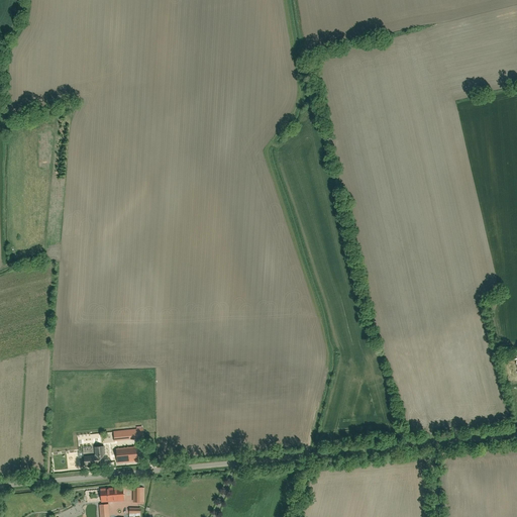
[(114,431),(114,441),(145,439),(144,429),(114,431)]
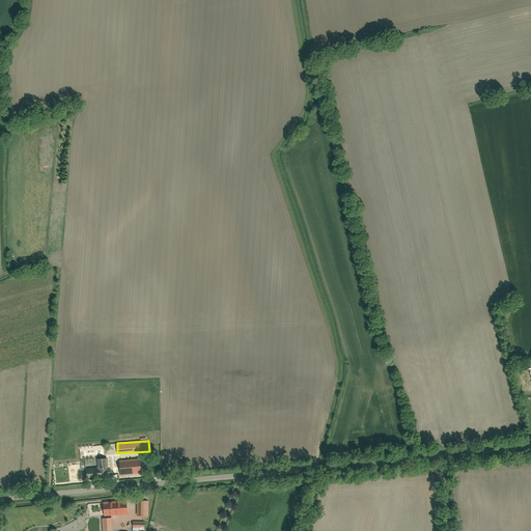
[(86,469),(87,481),(111,479),(109,458),(98,459),(99,468),(86,469)]
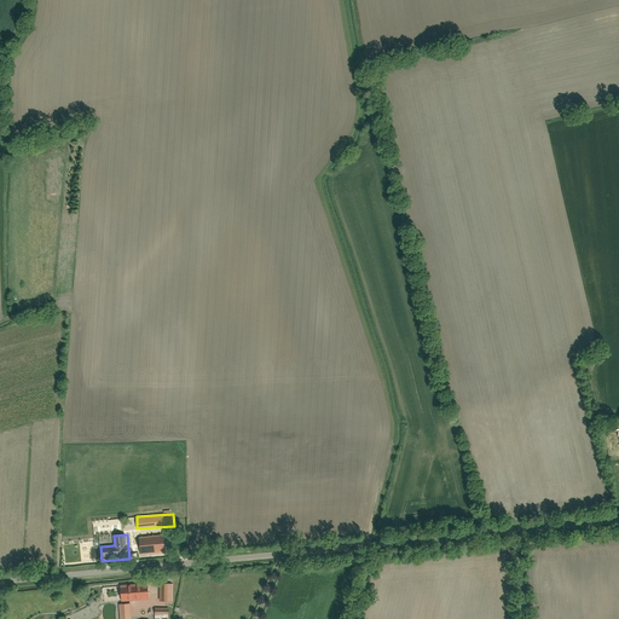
[(139,538),(140,555),(167,553),(166,536),(139,538)]
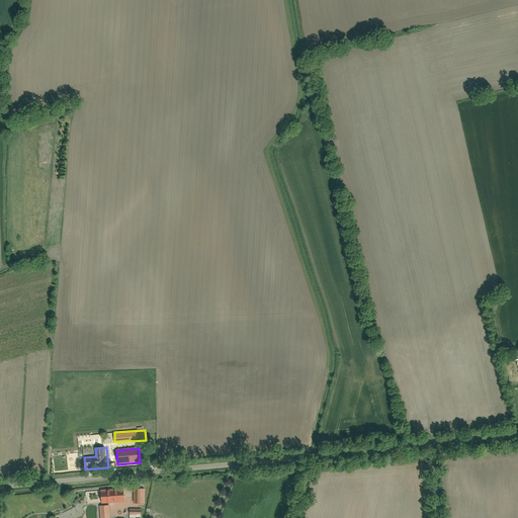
[(125,489),(101,491),(102,504),(126,502),(125,489)]
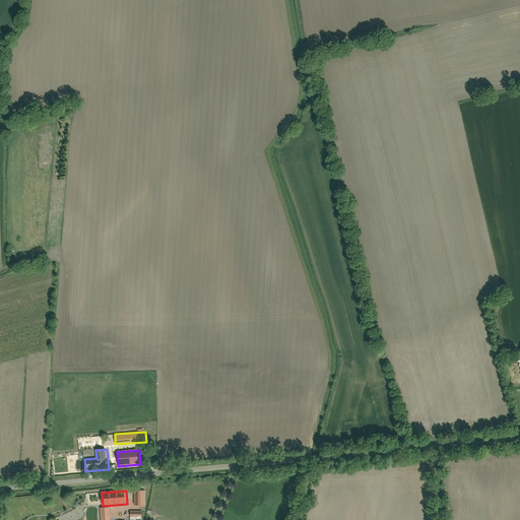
[(147,492),(134,492),(134,506),(146,506),(147,492)]
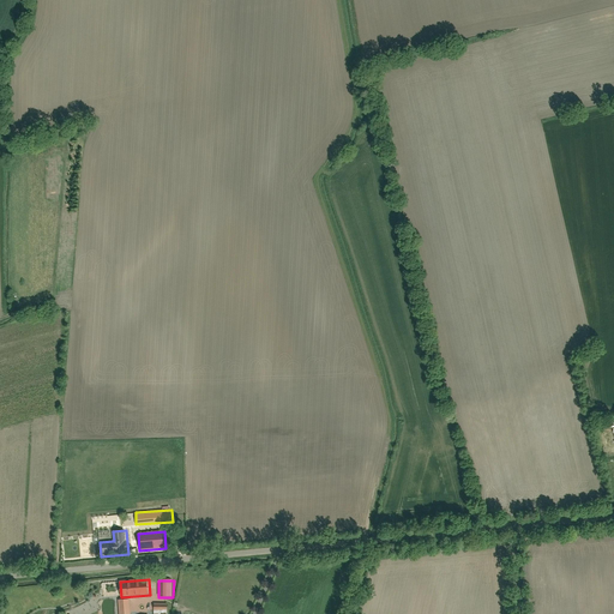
[(131,613),(131,599),(119,600),(119,613),(131,613)]
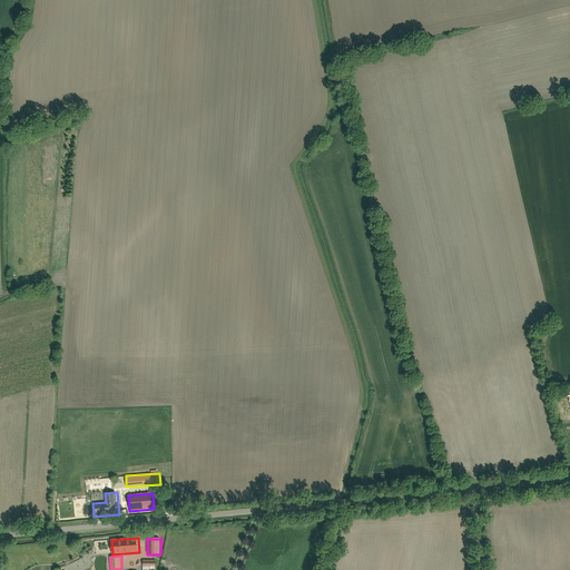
All buildings are outlined.
